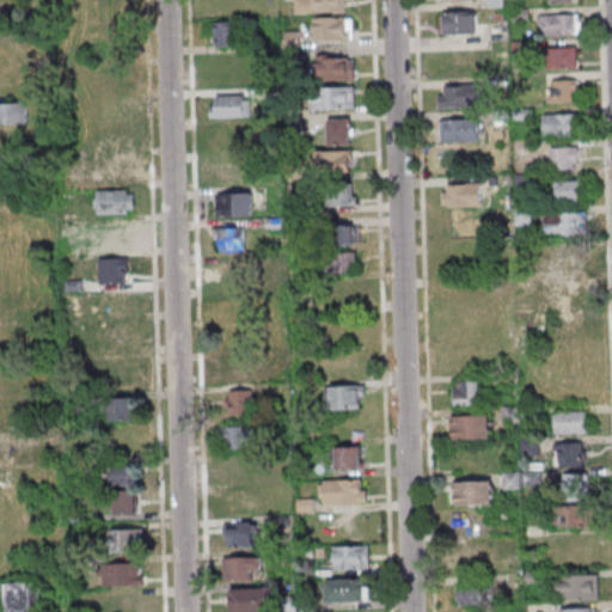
[(352,12),(352,0),(295,0),(297,12),(352,12)]
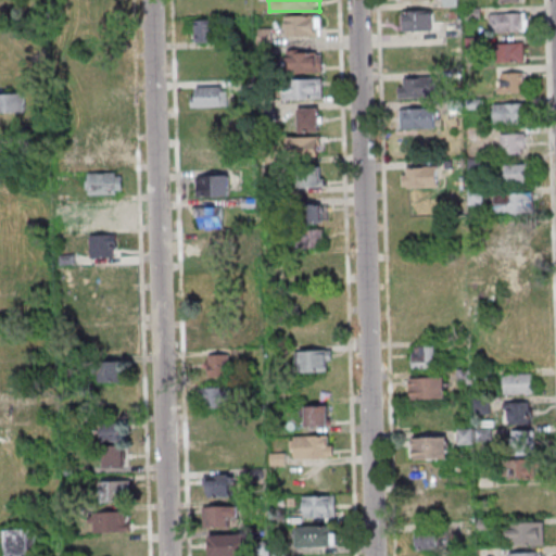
[(432,11),(402,11),(402,29),(432,29),(432,11)]
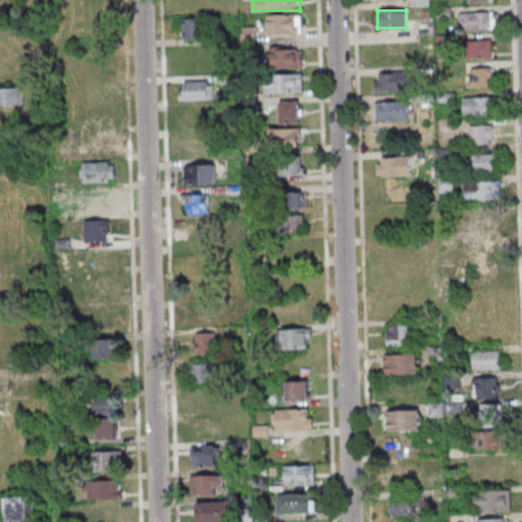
[(496,11),(460,11),(460,29),(496,29),(496,11)]
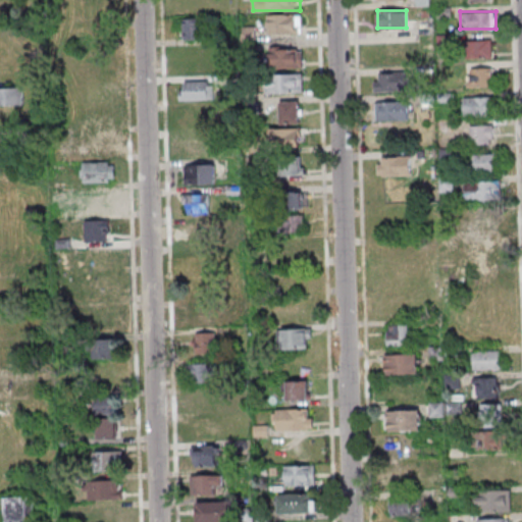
[(301,34),(301,14),(266,14),(266,34),(301,34)]
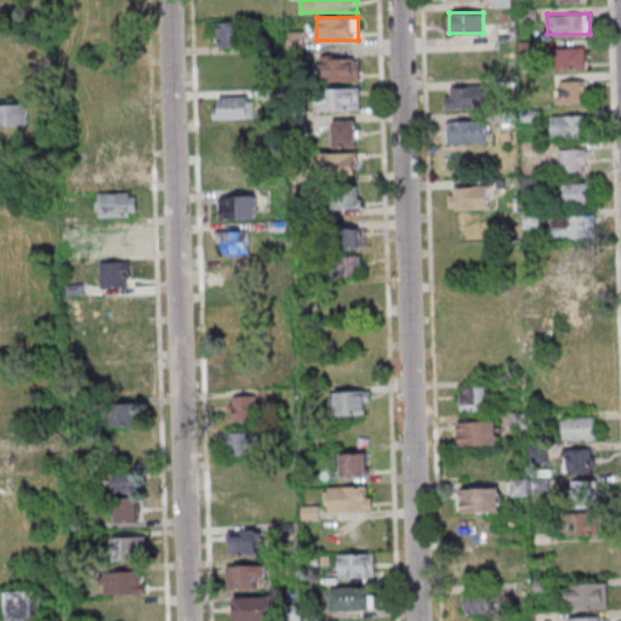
[(218,46),(241,46),(240,22),(217,23),(218,46)]
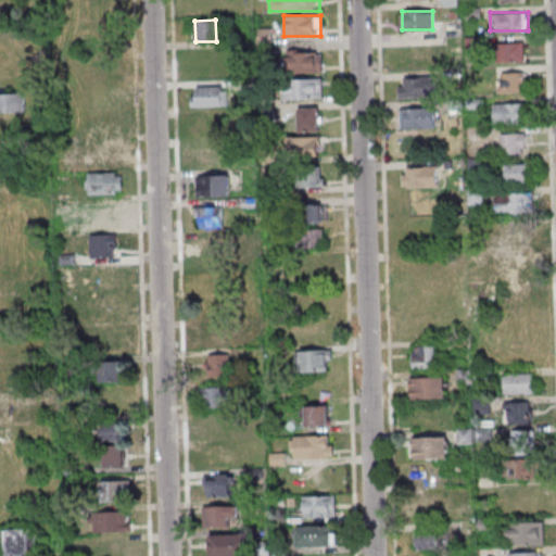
[(497,61),(525,61),(525,42),(497,42),(497,61)]
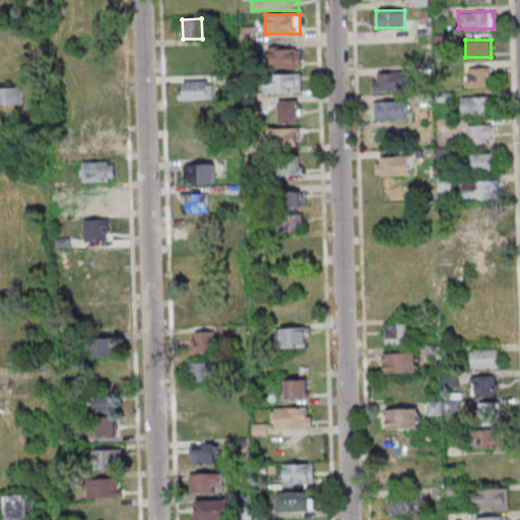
[(301,67),(301,47),(269,48),(269,67),(301,67)]
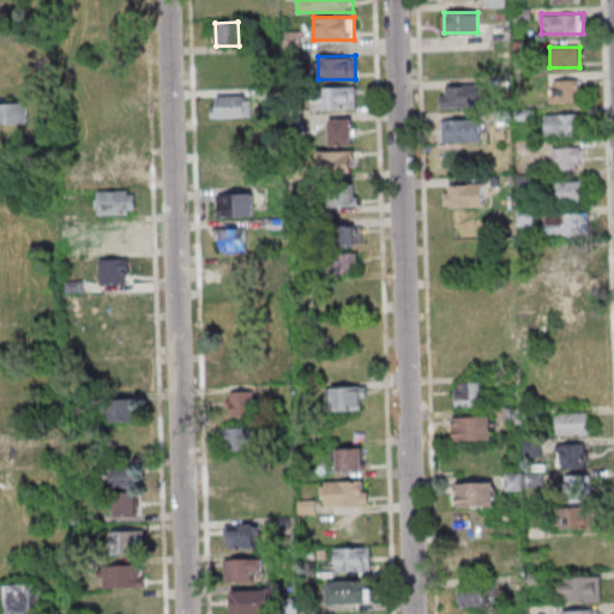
[(578,102),(578,79),(549,79),(549,102),(578,102)]
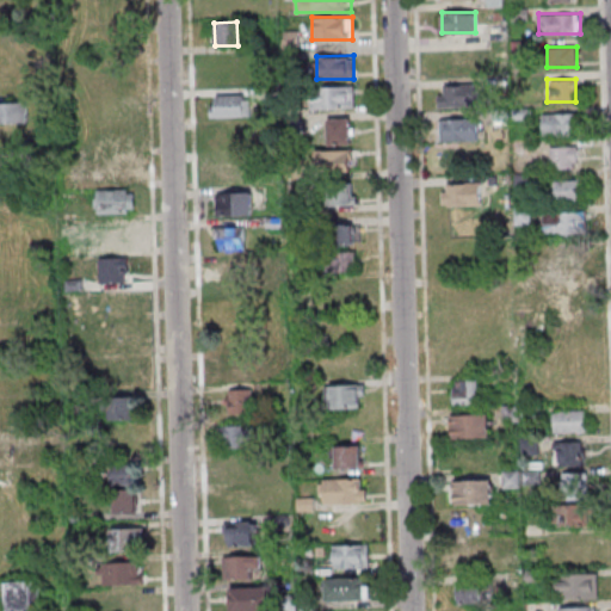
[(438,106),(479,106),(479,85),(438,85),(438,106)]
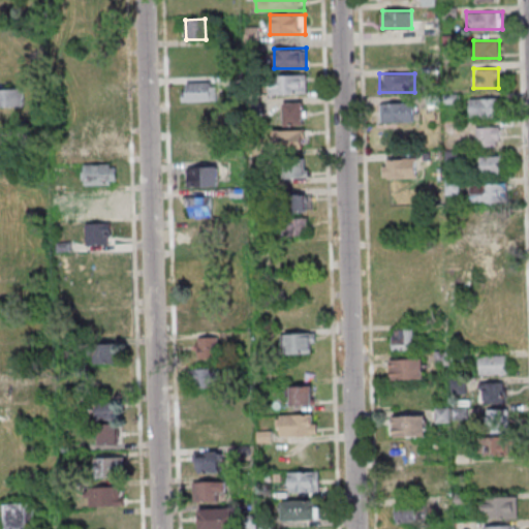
[(308,93),(308,75),(272,75),(272,93),(308,93)]
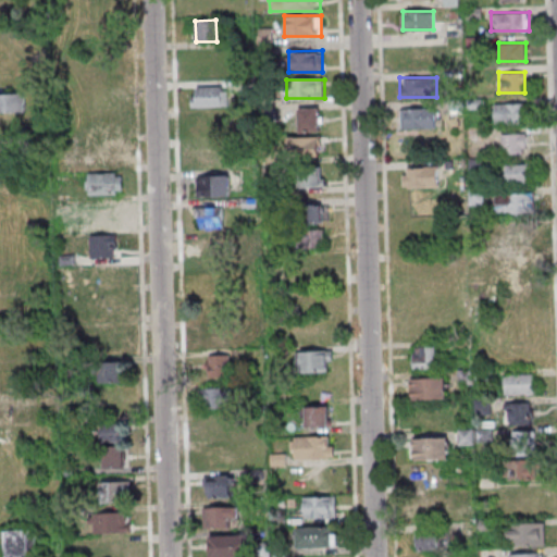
[(231,86),(192,86),(192,107),(231,107),(231,86)]
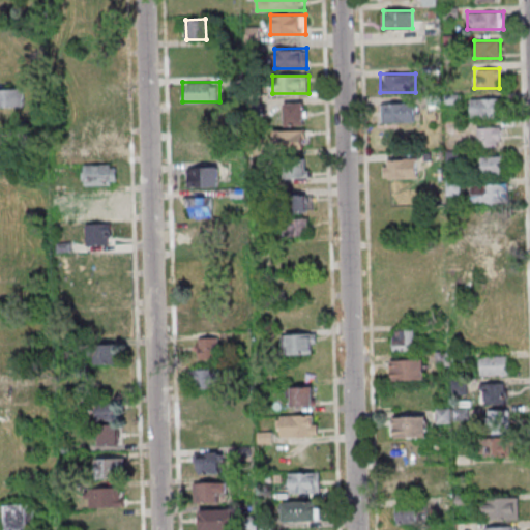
[(0,107),(24,108),(24,89),(0,88),(0,107)]
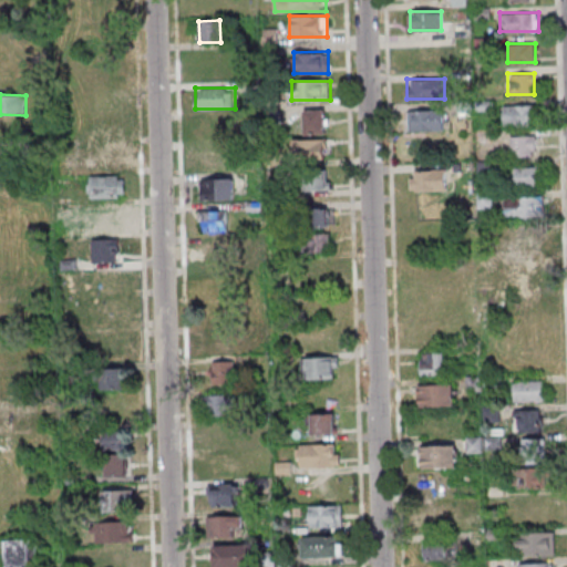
[(504,105),(504,125),(537,125),(537,105),(504,105)]
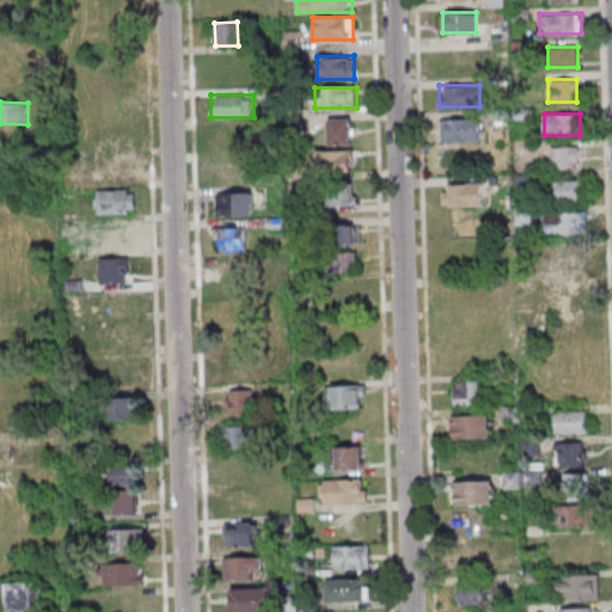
[(354,144),(354,118),(328,118),(329,144),(354,144)]
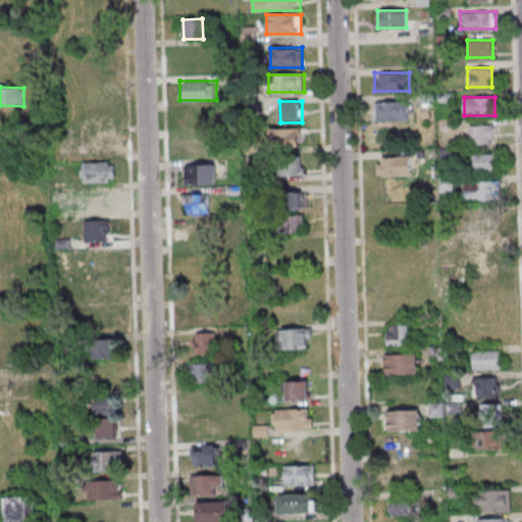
[(375,102),(375,119),(409,119),(409,102),(375,102)]
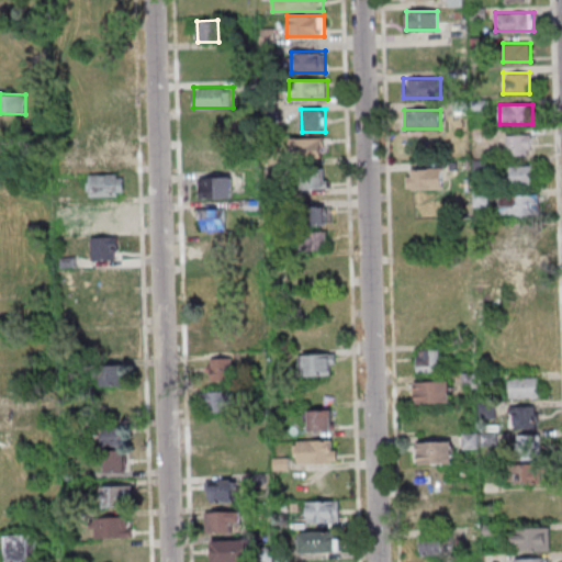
[(199,137),(223,137),(223,117),(199,117),(199,137)]
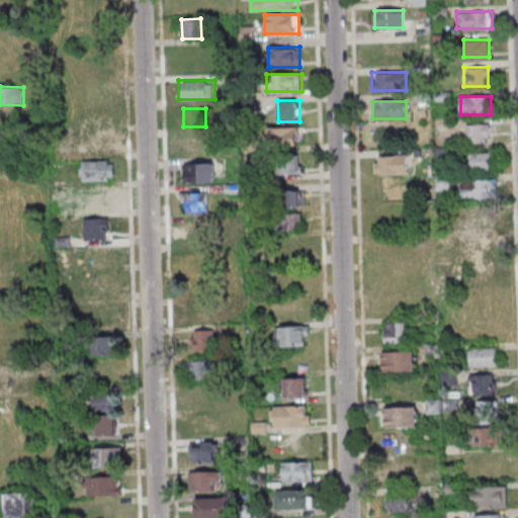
[(467,124),(467,143),(491,143),(491,123),(467,124)]
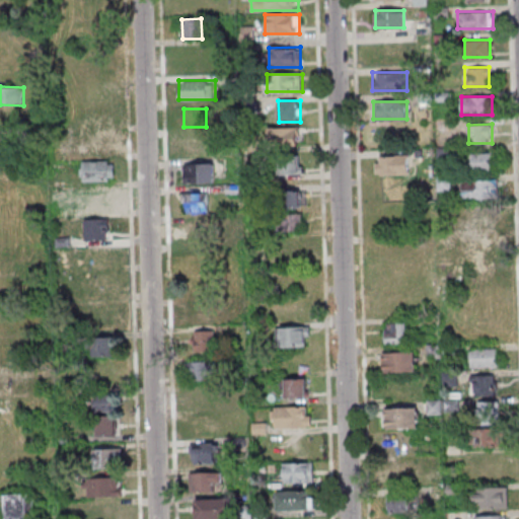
[(277,128),(277,145),(299,145),(299,128),(277,128)]
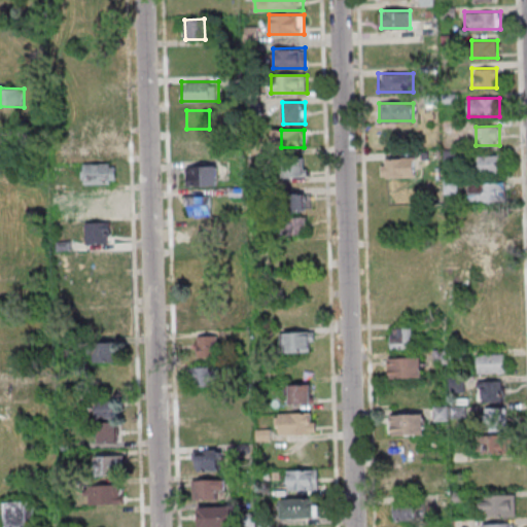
[(83,155),(109,155),(109,138),(83,138),(83,155)]
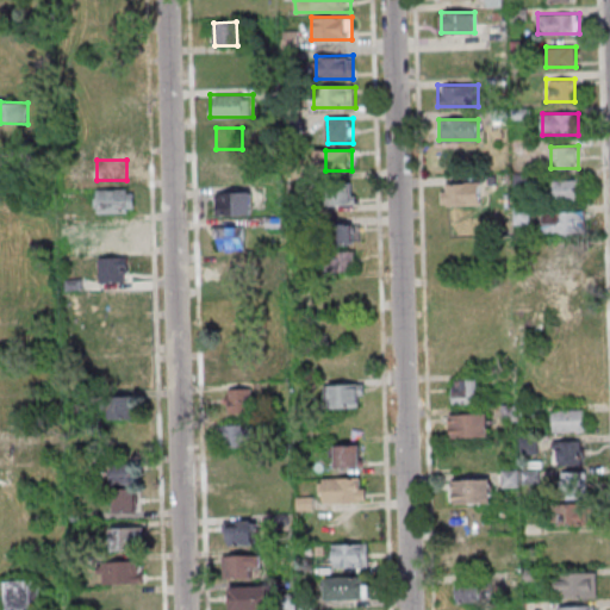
[(248,180),(248,160),(215,160),(215,180),(248,180)]
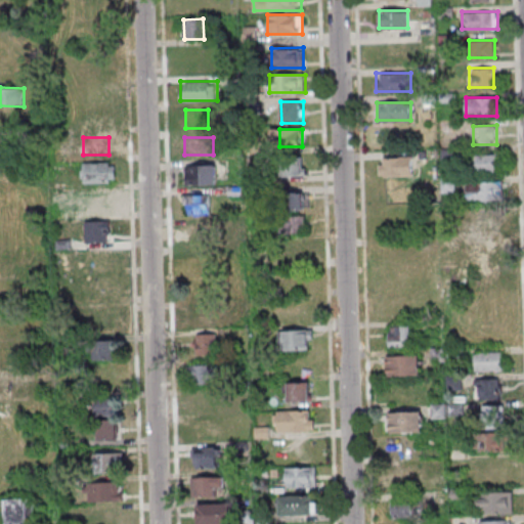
[(477,154),(477,171),(499,171),(499,154),(477,154)]
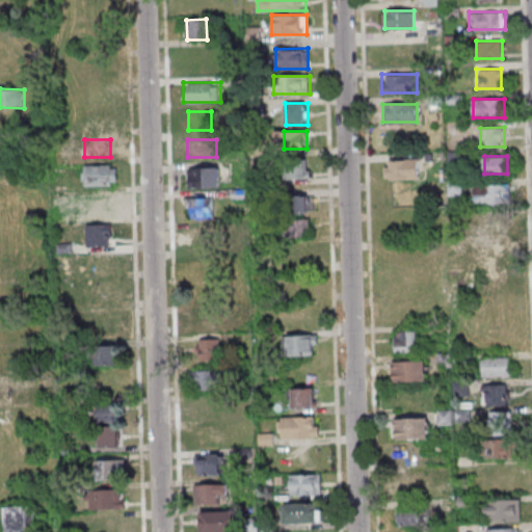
[(286,160),(286,178),(310,178),(310,160),(286,160)]
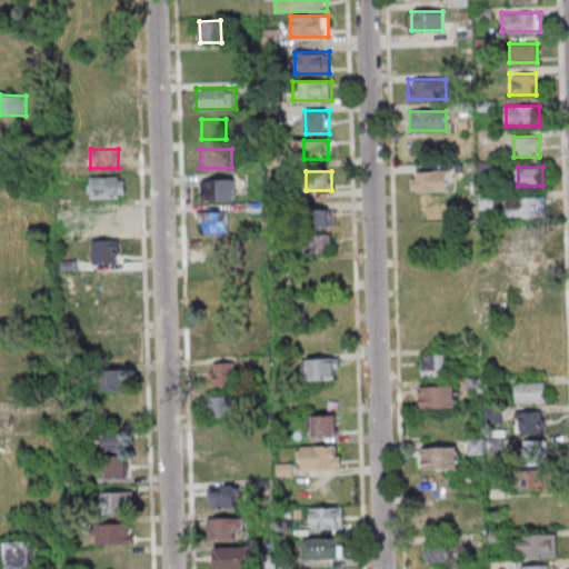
[(413,190),(448,190),(448,171),(413,171),(413,190)]
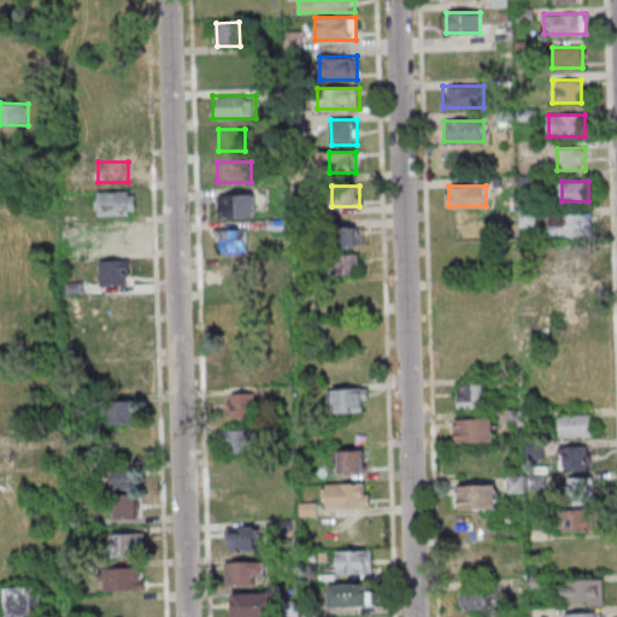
[(136,215),(136,192),(107,192),(107,215),(136,215)]
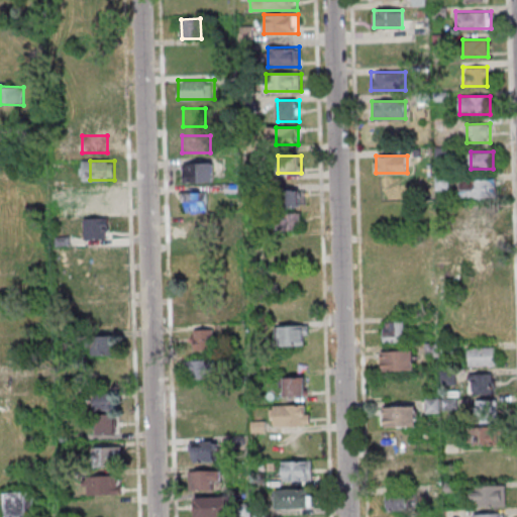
[(184,163),(184,182),(216,182),(216,163),(184,163)]
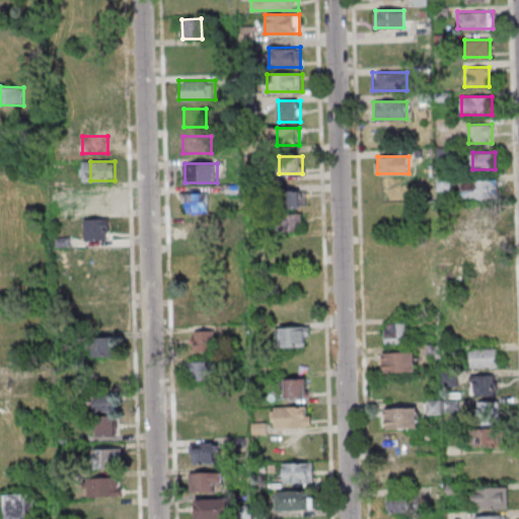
[(450,175),(438,175),(438,190),(450,190),(450,175)]
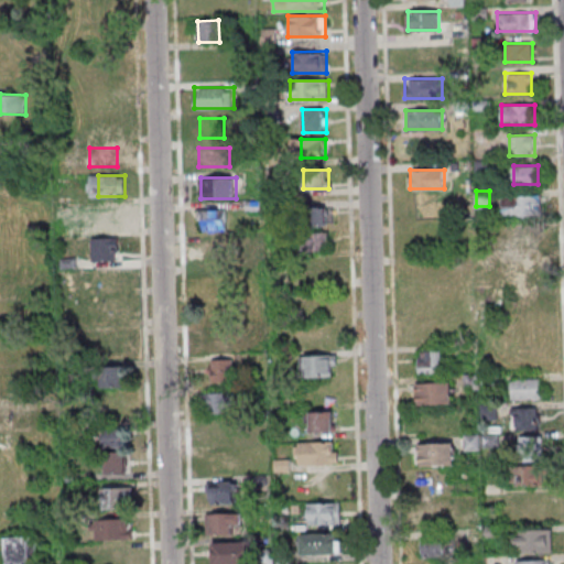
[(503,216),(541,216),(541,195),(503,195),(503,216)]
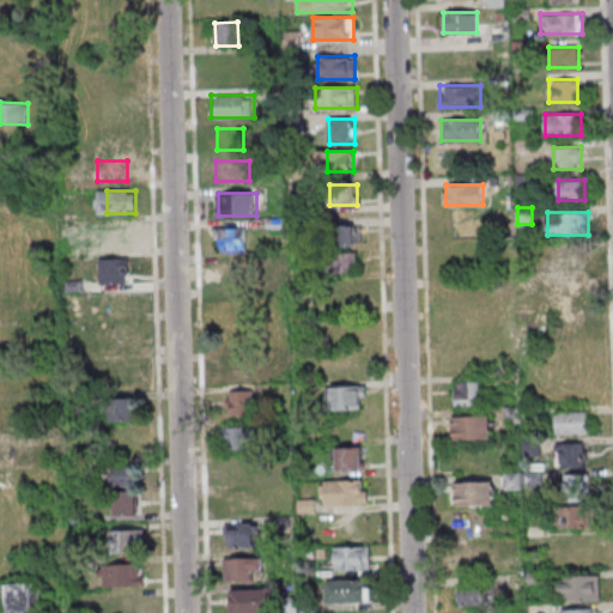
[(359,224),(337,224),(337,244),(359,244),(359,224)]
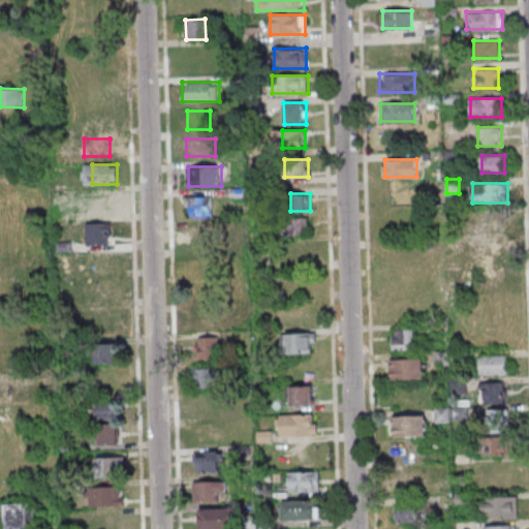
[(212,216),(212,196),(186,196),(186,216),(212,216)]
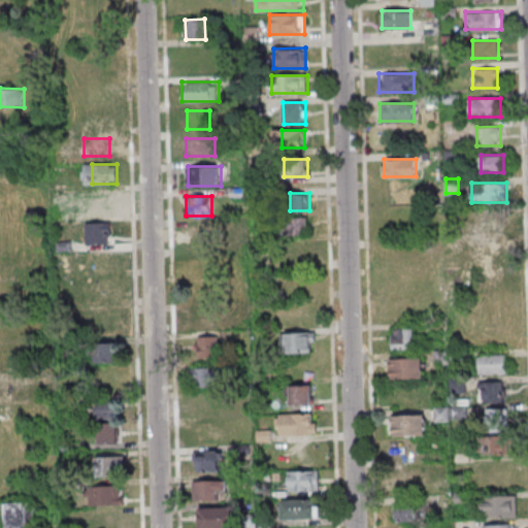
[(499,229),(497,213),(474,216),(475,231),(499,229)]
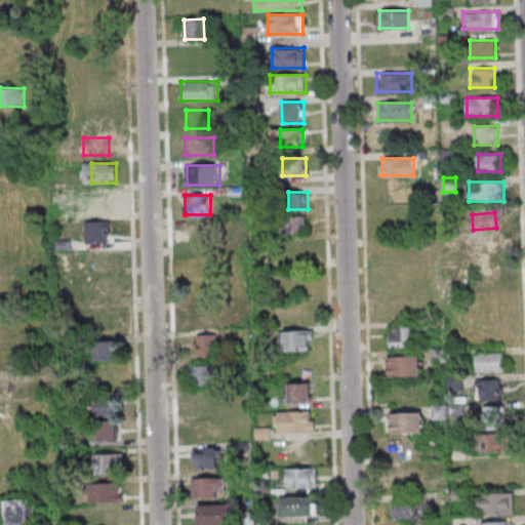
[(279,234),(306,234),(306,216),(279,216),(279,234)]
